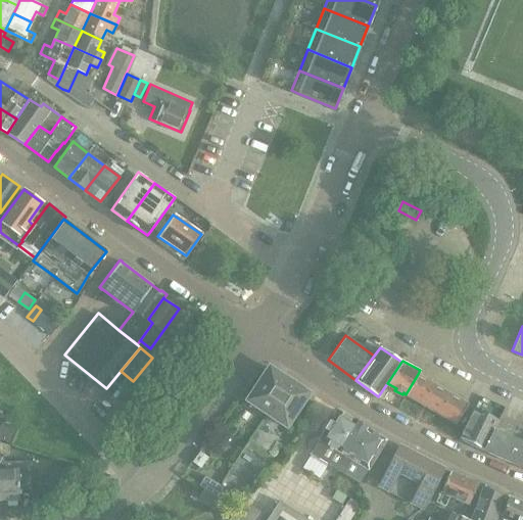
[(267,413),(289,378),(269,365),(246,399),(267,413)]
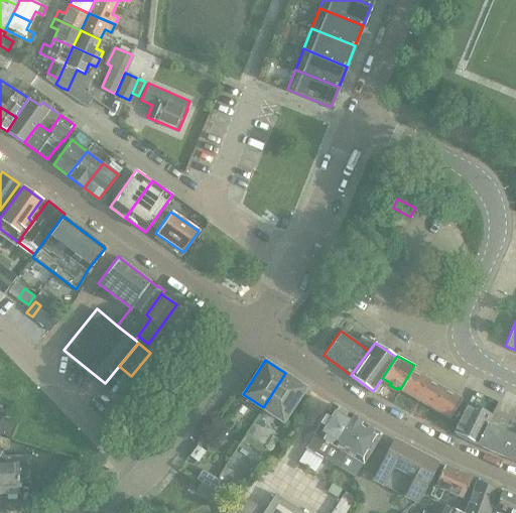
[(148,361),(140,371),(148,378),(156,367),(148,361)]
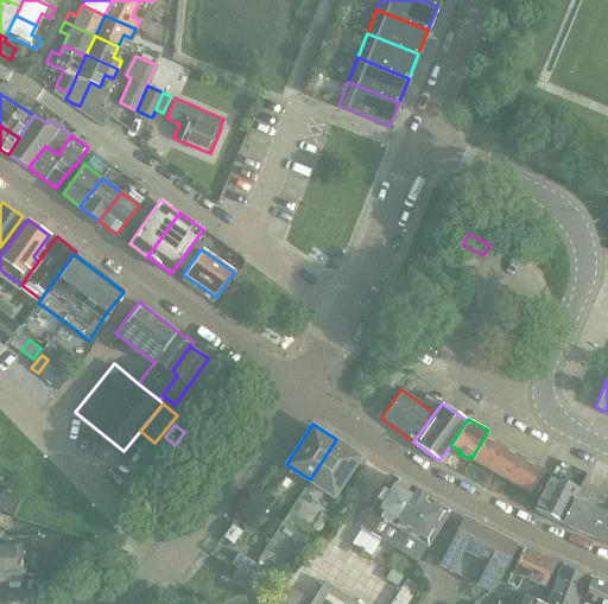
[(544,468),(486,434),(472,458),(531,491),(534,483),(544,468)]
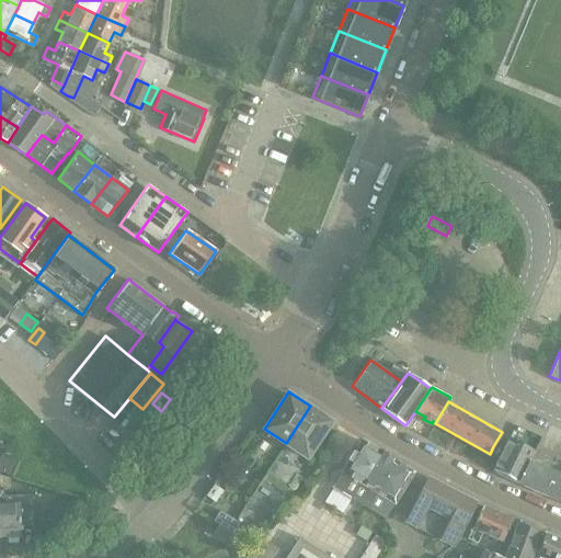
[(307,457),(332,421),(310,406),(286,443),(307,457)]
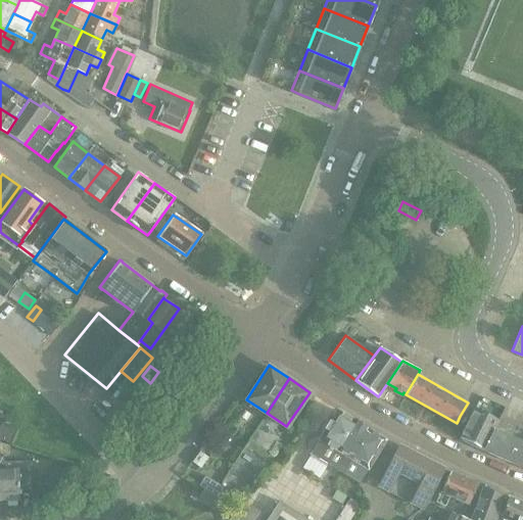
[(484,450),(497,419),(475,408),(468,420),(460,437),(484,450)]
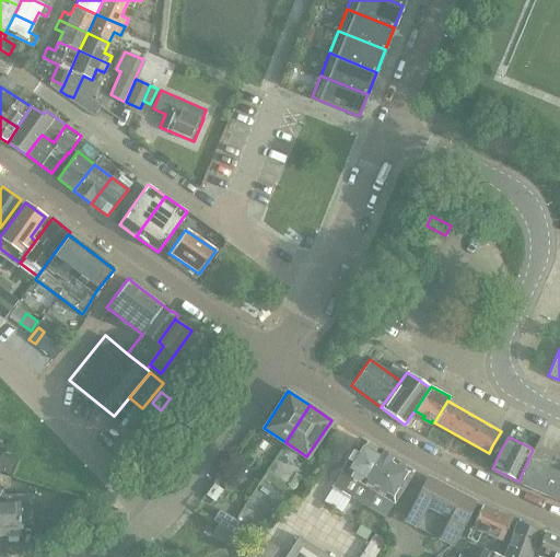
[(350,496),(378,449),(361,438),(333,485),(350,496)]
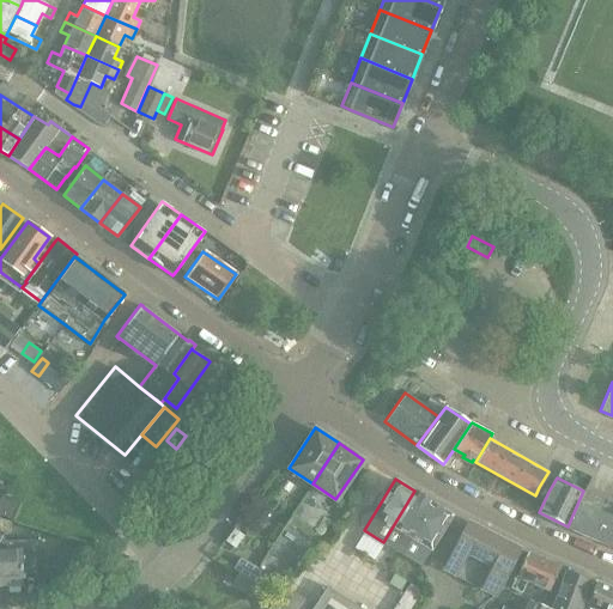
[(612,547),(612,546),(612,498),(586,487),(583,491),(568,527),(612,547)]
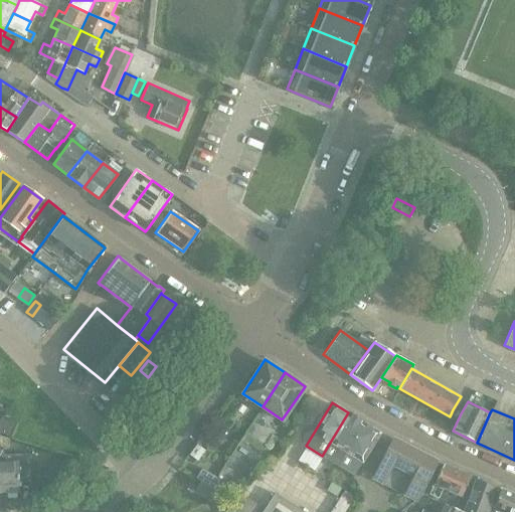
[(338,466),(364,422),(364,421),(348,411),(348,412),(322,456),(338,466)]
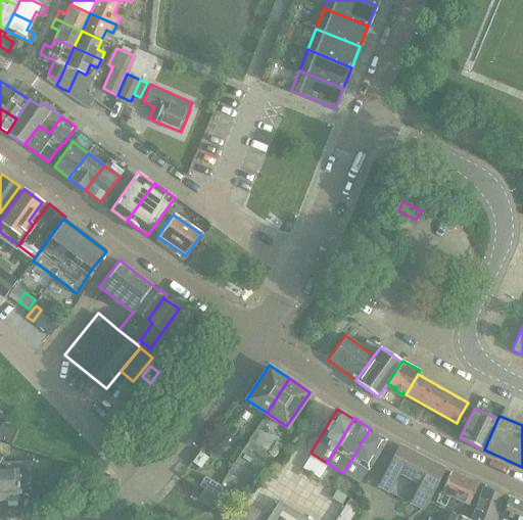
[(0,437),(10,442),(17,427),(2,421),(0,425),(0,437)]
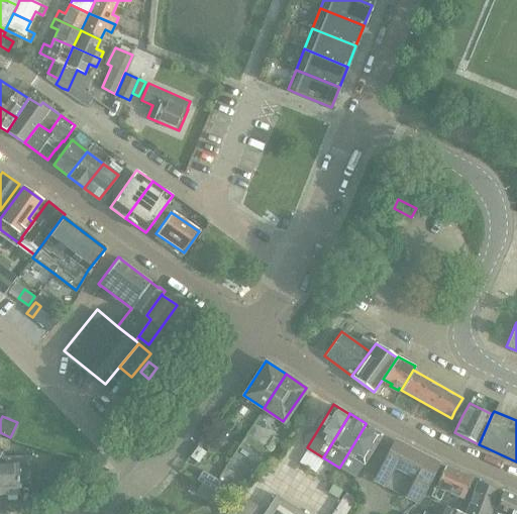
[(354,477),(381,433),(366,424),(339,468),(354,477)]
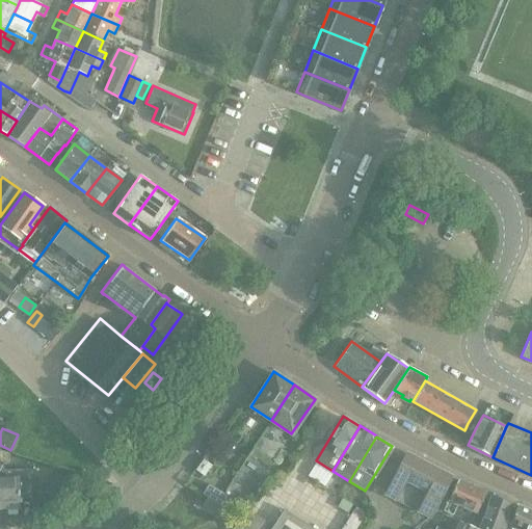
[(432,512),(451,476),(405,452),(387,490),(396,495),(394,498),(419,510),(421,506),(432,512)]
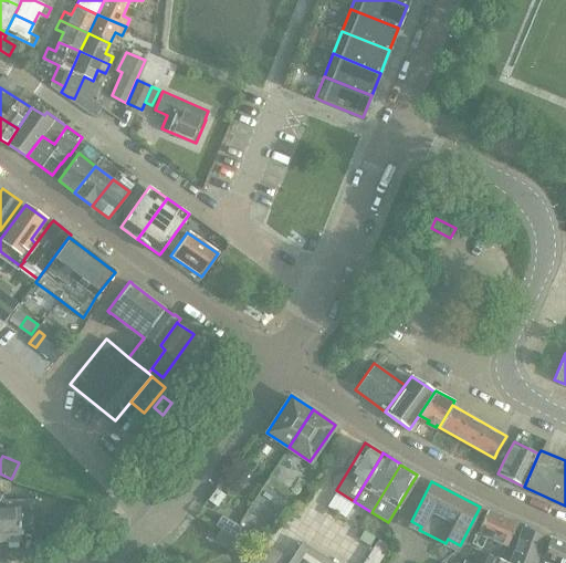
[(217,506),(226,493),(217,487),(208,499),(217,506)]
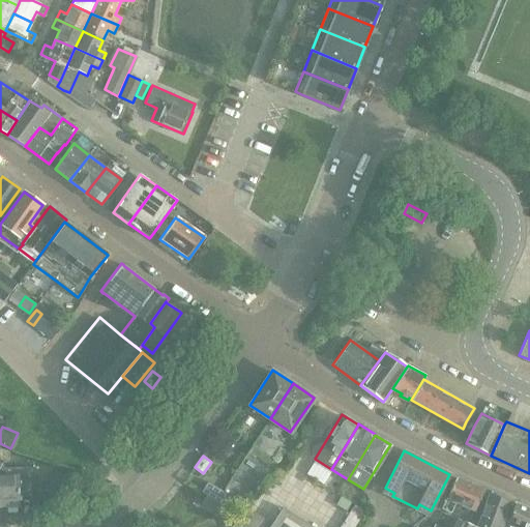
[(30,466),(4,467),(1,467),(1,476),(0,476),(0,505),(19,505),(19,494),(31,494),(30,466)]
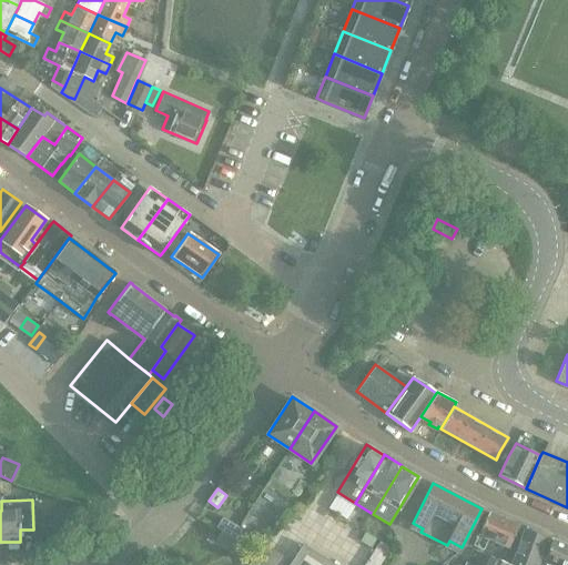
[(57,547),(77,516),(59,505),(49,521),(57,525),(46,541),(57,547)]
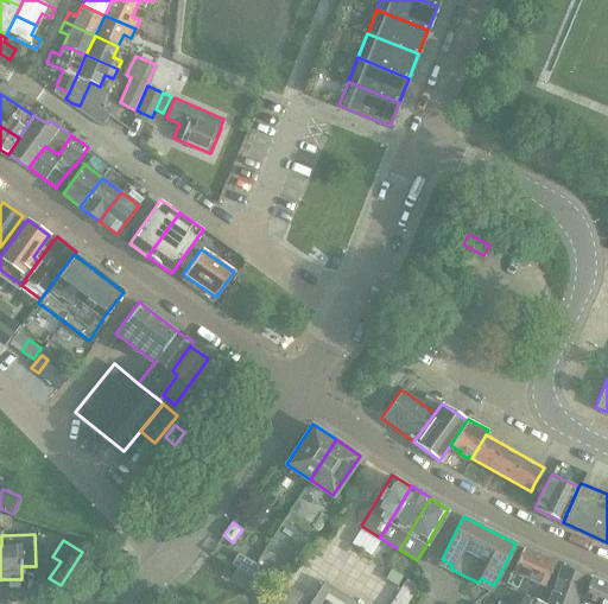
[(545,585),(556,560),(523,546),(507,582),(518,586),(523,574),(545,585)]
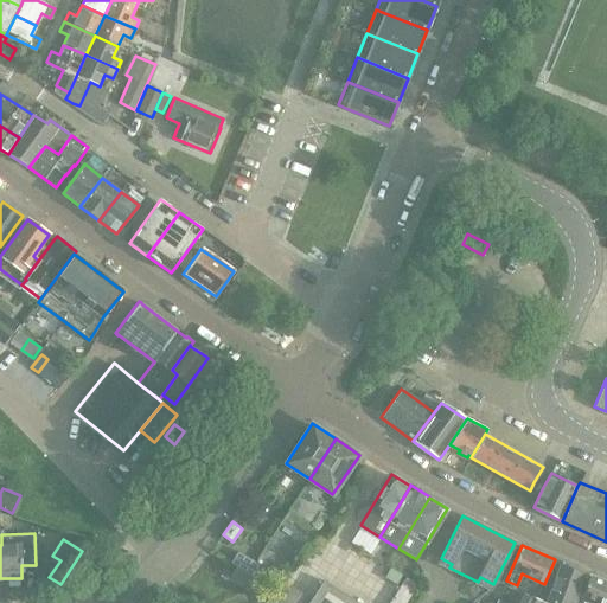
[(262,565),(256,560),(238,550),(230,562),(236,565),(255,577),(262,565)]
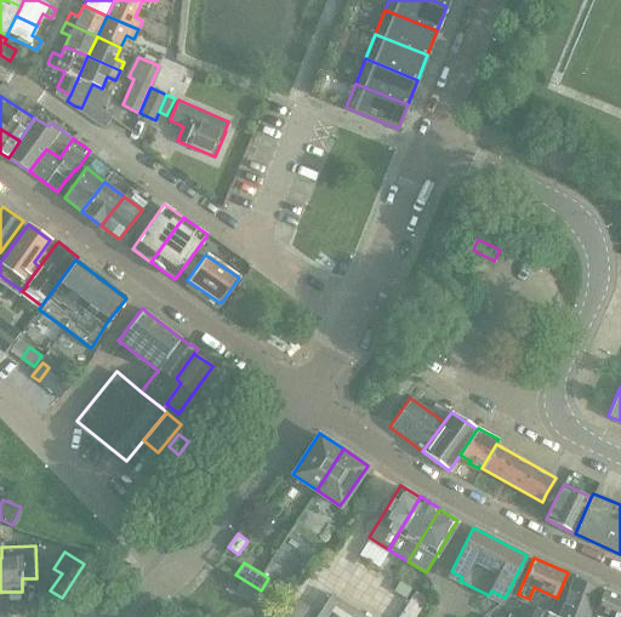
[(562,616),(585,616),(598,586),(574,576),(559,616),(562,616)]
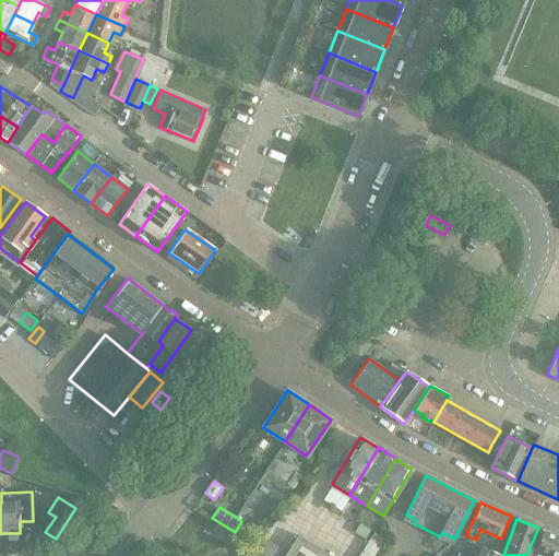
[(240,535),(235,532),(217,521),(211,532),(234,547),(240,535)]
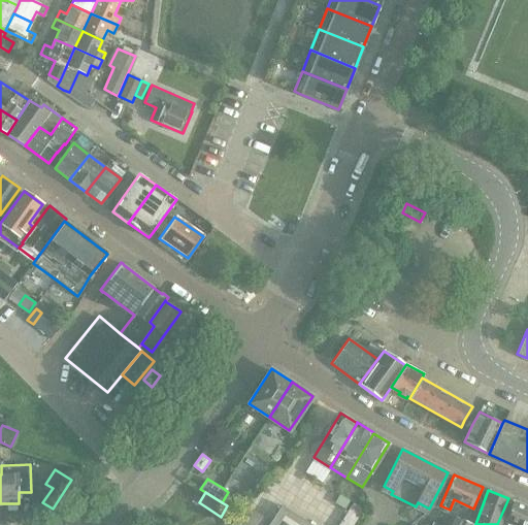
[(352,500),(339,524),(353,524),(363,505),(352,500)]
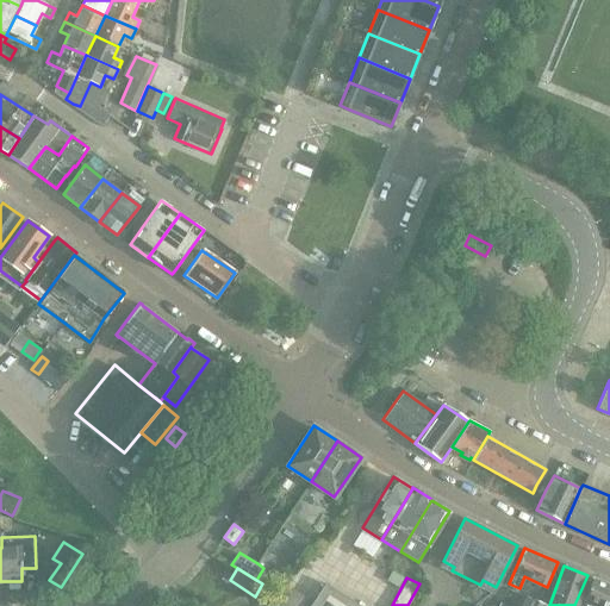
[(589,605),(609,605),(609,583),(593,578),(582,604),(589,605)]
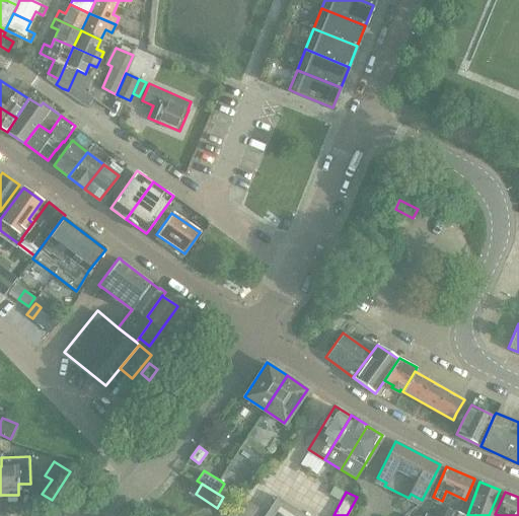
[(308,515),(277,496),(263,515),(308,515)]
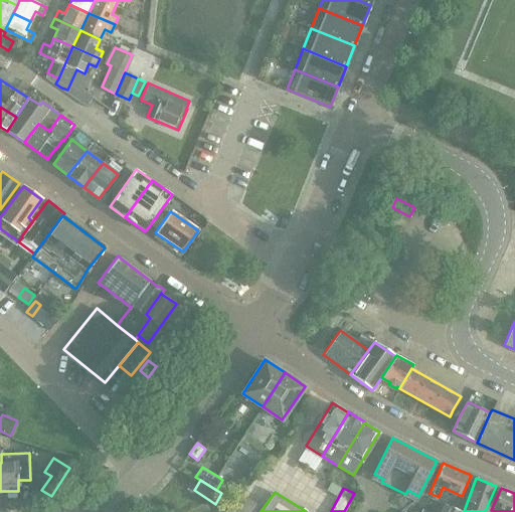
[(231,511),(247,511),(254,501),(242,494),(232,511),(231,511)]
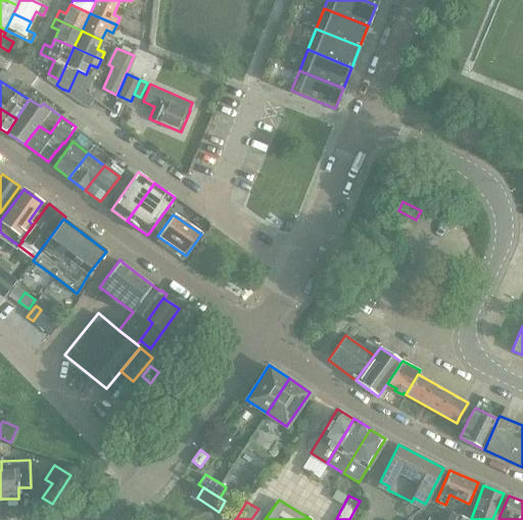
[(470,519),(471,519),(452,511),(446,519),(470,519)]
